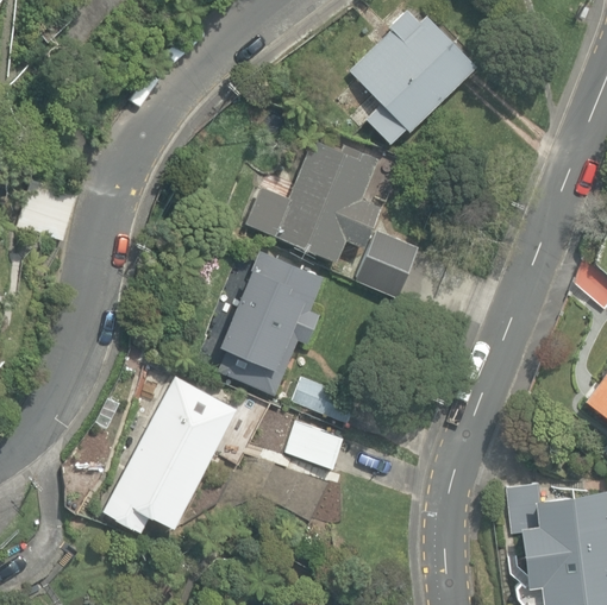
[(365,119),(389,144),(405,130),(408,132),(464,77),(476,67),(464,55),(426,17),(419,23),(407,10),(389,27),(392,30),(350,71),(381,104),(365,119)]
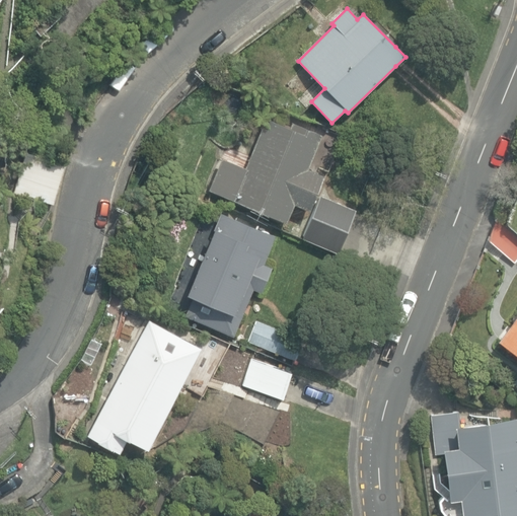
[(210,192),(287,224),(295,205),(309,211),(323,175),(309,170),(324,135),(293,122),(290,130),(267,120),(246,168),(223,158),(210,192)]
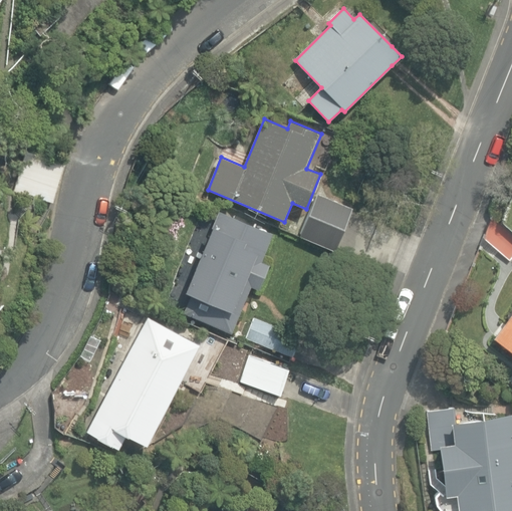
[(178,310),(232,334),(251,287),(259,290),(270,264),(263,261),(274,234),(219,211),(196,266),(185,262),(179,276),(190,281),(178,310)]
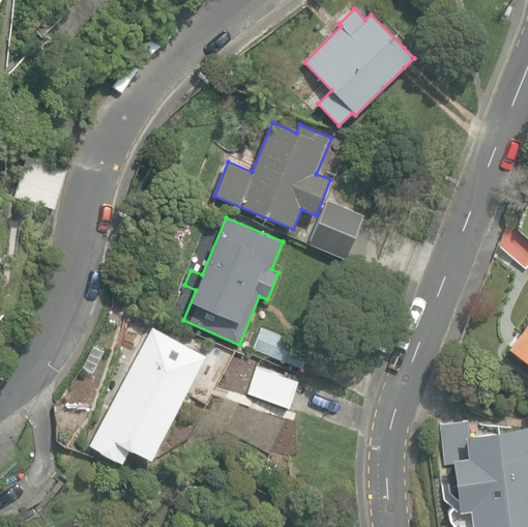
[(317,239),(348,252),(355,234),(325,222),(317,239)]
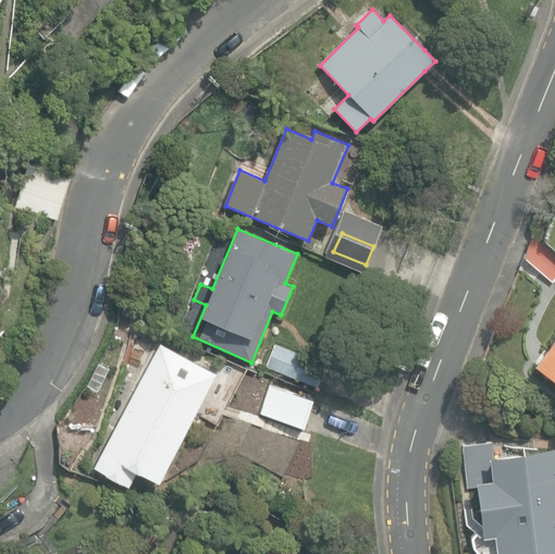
[(525,265),(554,288),(554,257),(534,239),(525,265)]
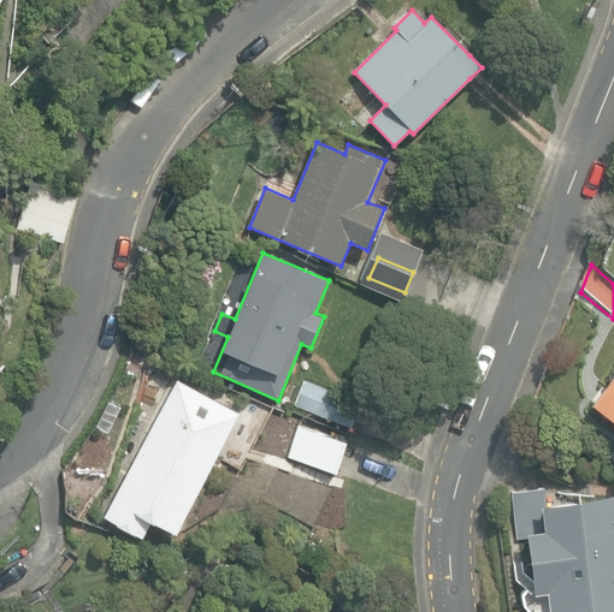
[(105,517),(142,538),(152,520),(176,533),(219,452),(206,445),(226,405),(177,380),(105,517)]
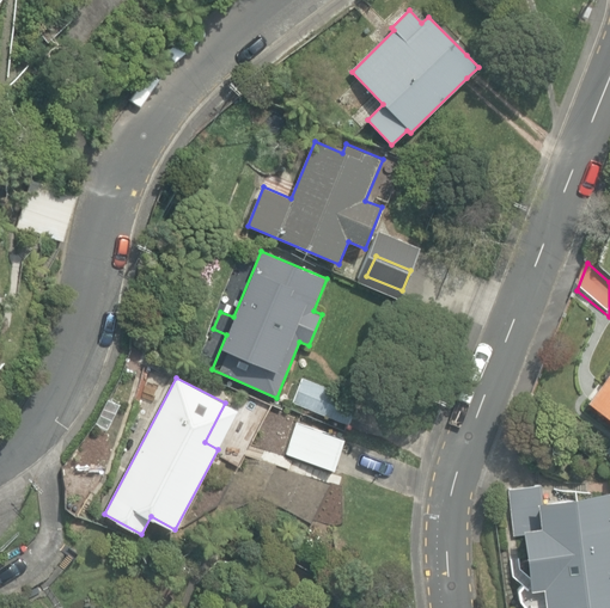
[(609,379),(591,407),(609,419),(609,379)]
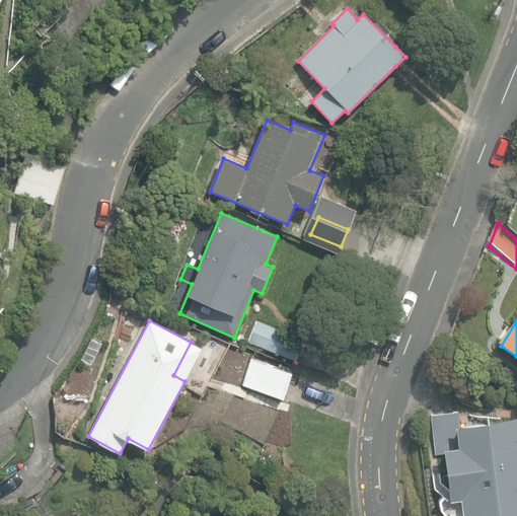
[(252,346),(296,363),(304,342),(261,324),(252,346)]
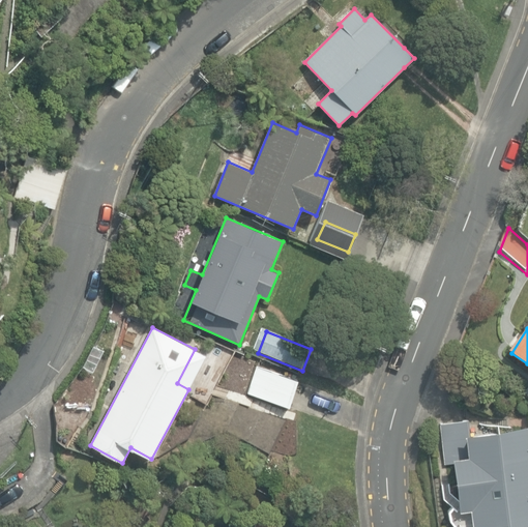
[(248,394),(290,409),(300,381),(259,368),(248,394)]
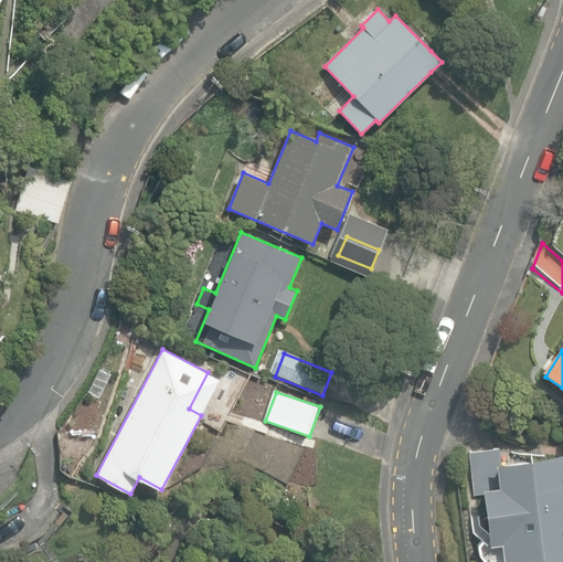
[(506,541),(508,561),(562,561),(562,456),(500,464),(499,451),(469,454),(475,497),(484,496),(489,542),(506,541)]
